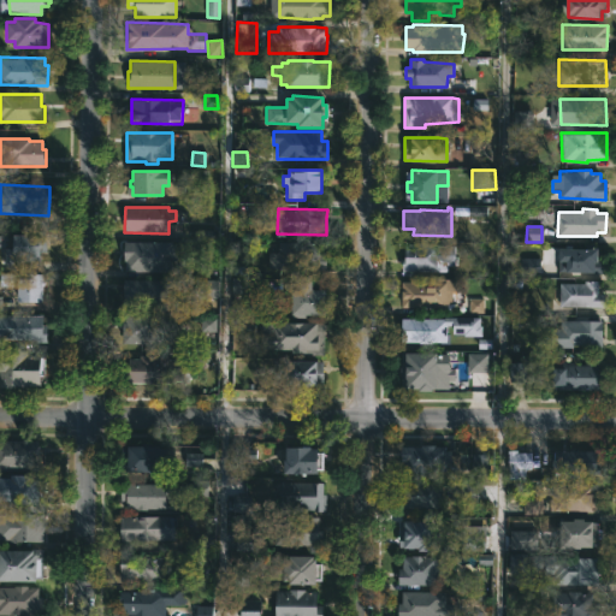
[(25,265),(3,265),(3,247),(13,247),(12,234),(35,234),(35,230),(46,230),(46,252),(39,252),(39,260),(25,260),(25,265)]
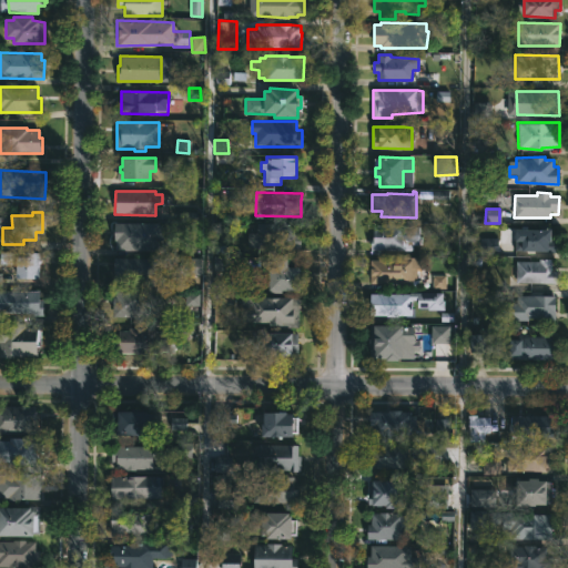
[(160,224),(160,225),(165,225),(165,232),(160,232),(160,251),(114,251),(115,223),(160,224)]
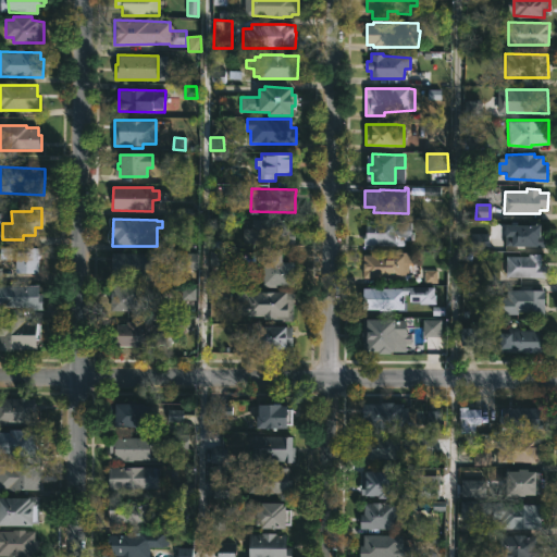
[(295,229),(295,247),(286,246),(286,245),(283,245),(283,242),(254,240),(254,248),(243,248),(243,229),(255,229),(256,219),(291,220),(291,229),(295,229)]
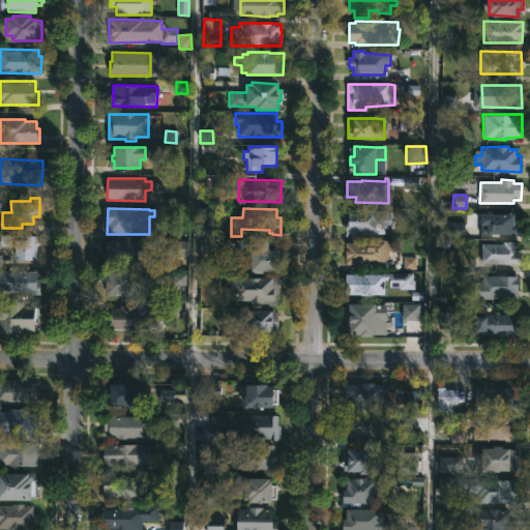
[(377,210),(391,211),(390,225),(385,225),(385,234),(346,234),(346,221),(349,221),(349,210),(377,210)]
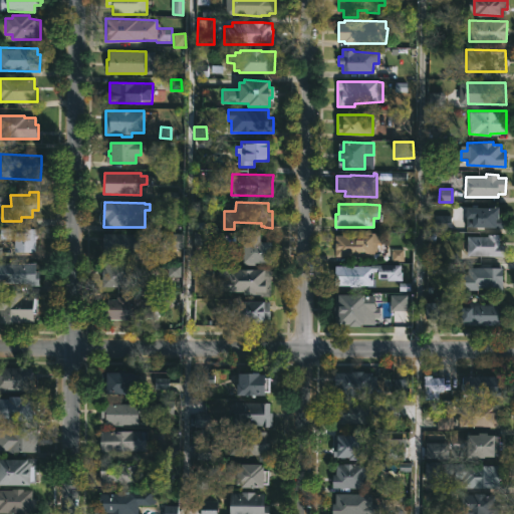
[(499,215),(499,217),(504,217),(504,228),(467,228),(467,208),(500,208),(499,215)]
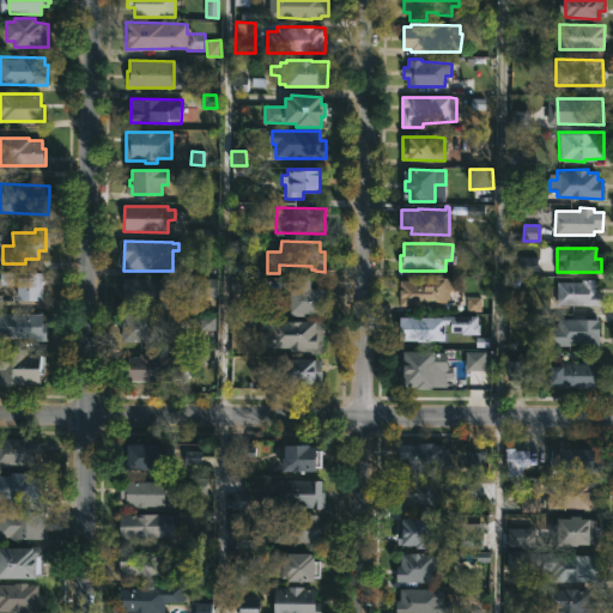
[(517,273),(536,274),(536,258),(517,256),(517,273)]
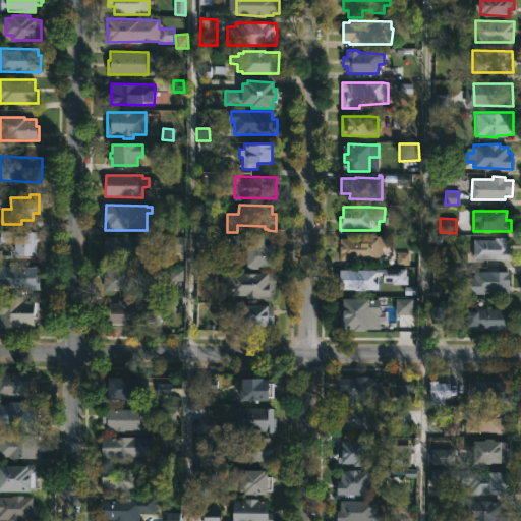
[(36,251),(36,256),(14,255),(14,243),(0,242),(0,231),(36,232),(36,251)]
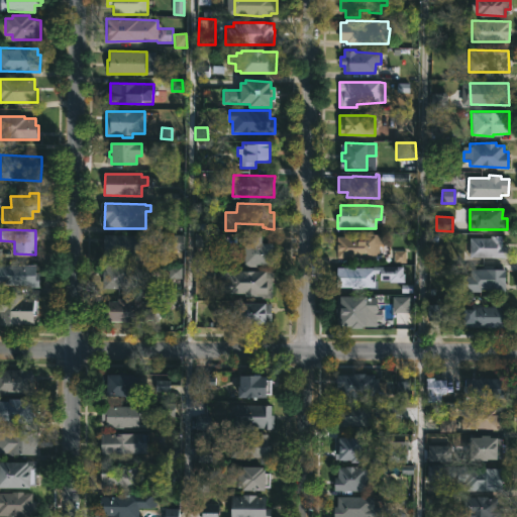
[(184,234),(165,233),(165,249),(184,249),(184,234)]
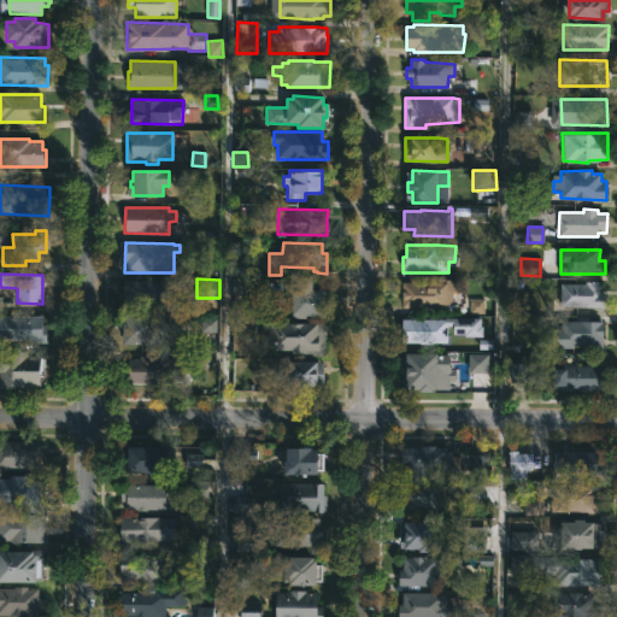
[(176,281),(175,309),(129,306),(129,304),(124,304),(124,280),(176,281)]
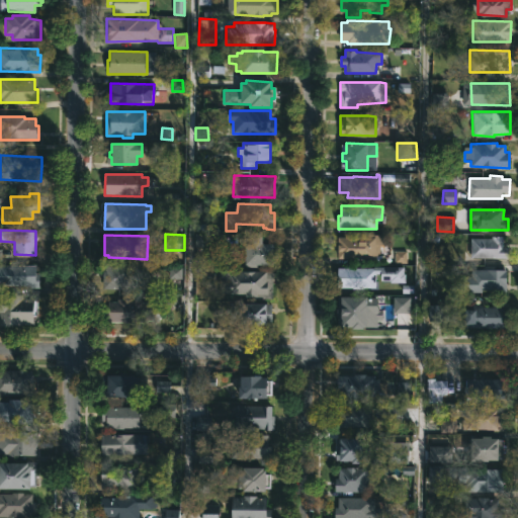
[(263,242),(263,244),(274,244),(274,265),(257,265),(257,270),(245,269),(246,244),(251,244),(251,235),(263,236),(263,242)]
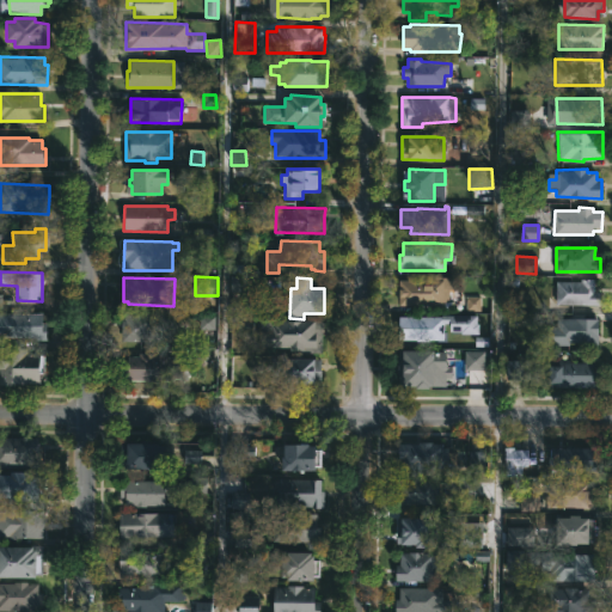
[(458,277),(458,289),(448,289),(448,306),(399,306),(399,280),(426,280),(426,286),(434,286),(435,277),(458,277)]
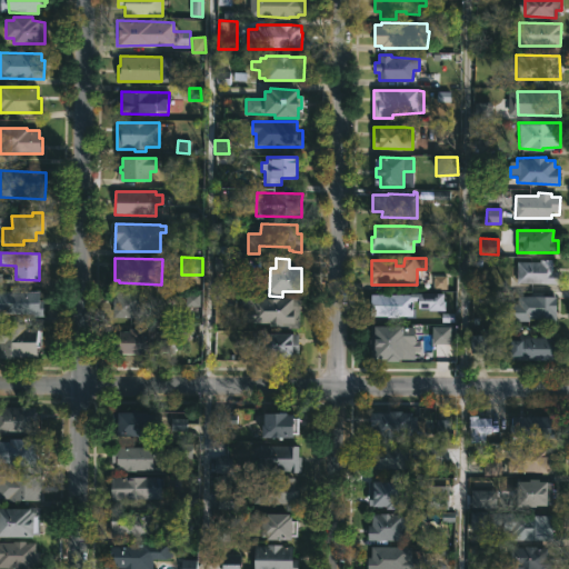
[(552,271),(559,271),(559,283),(517,283),(518,261),(540,261),(540,259),(552,259),(552,271)]
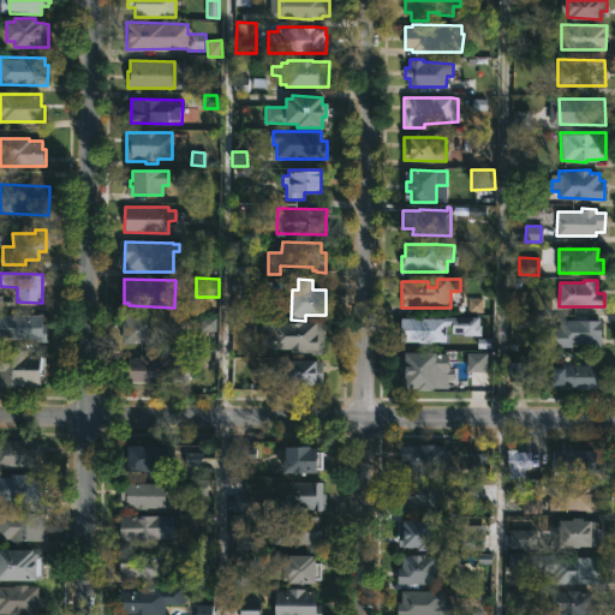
[(467,312),(482,312),(482,299),(469,299),(467,312)]
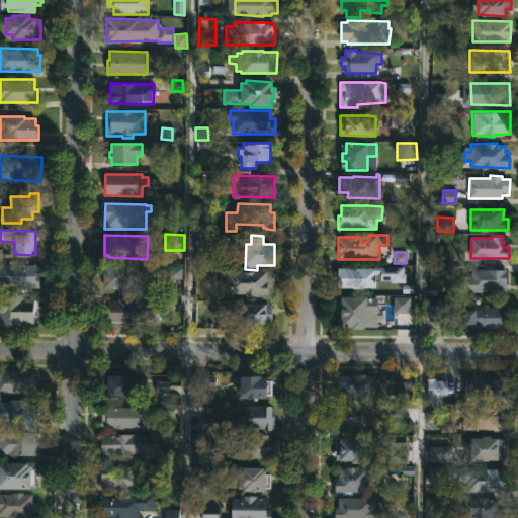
[(0,265),(35,265),(35,273),(39,273),(38,288),(30,288),(30,286),(0,285),(0,265)]
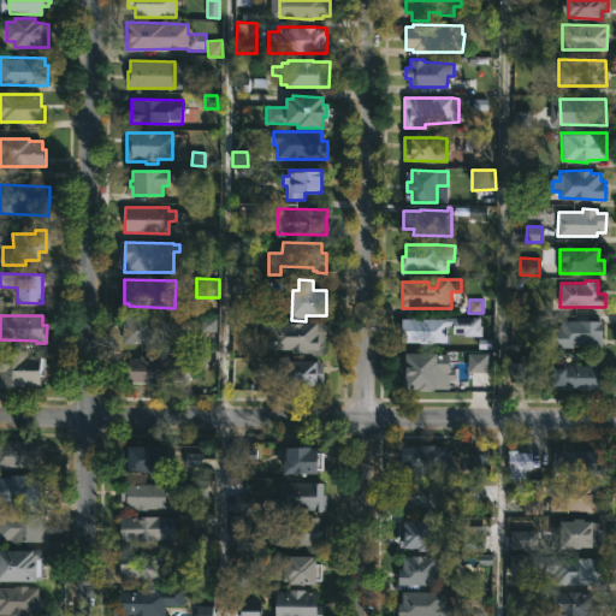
[(201,315),(201,332),(215,332),(217,315),(201,315)]
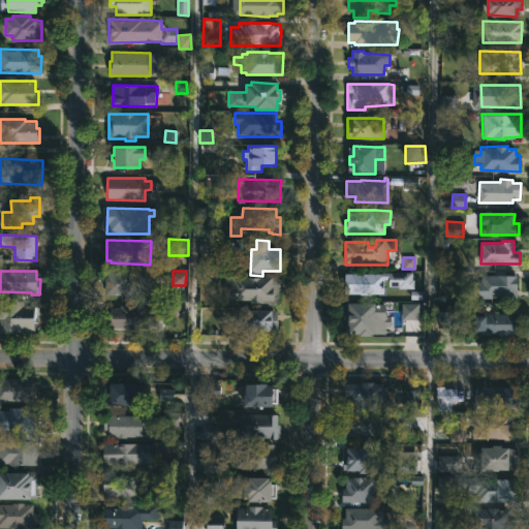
[(135,273),(135,286),(130,286),(130,296),(105,296),(106,272),(135,273)]
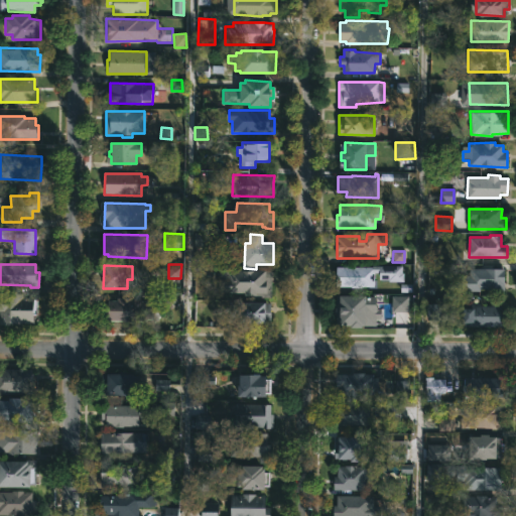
[(364,287),(337,287),(337,266),(375,267),(374,287),(364,287)]
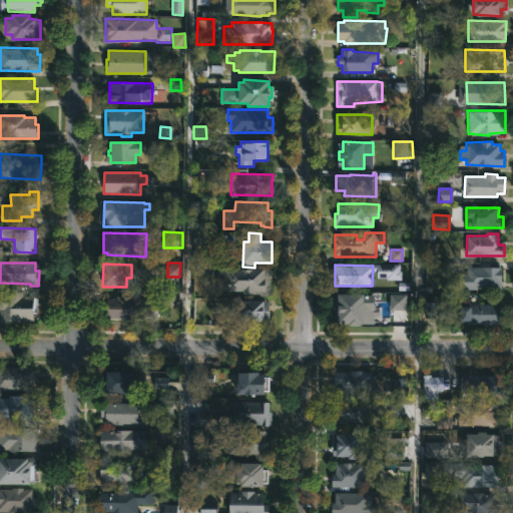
[(502,286),(502,290),(489,290),(489,288),(477,288),(477,290),(458,290),(458,274),(467,275),(467,267),(502,268),(502,286)]
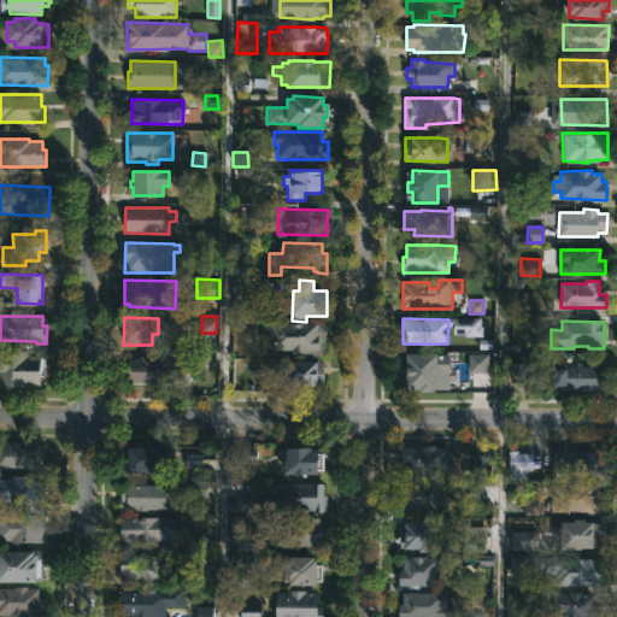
[(317,323),(317,324),(324,324),(324,356),(303,356),(303,352),(292,352),(292,350),(262,350),(262,322),(317,323)]
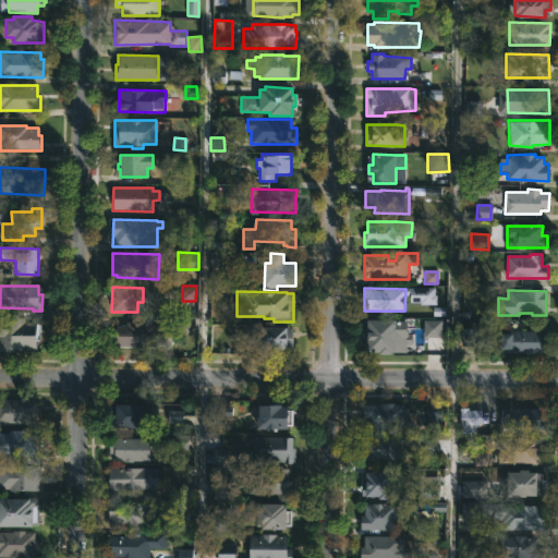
[(25,318),(25,324),(37,325),(37,352),(0,351),(0,324),(4,324),(4,322),(15,322),(15,318),(25,318)]
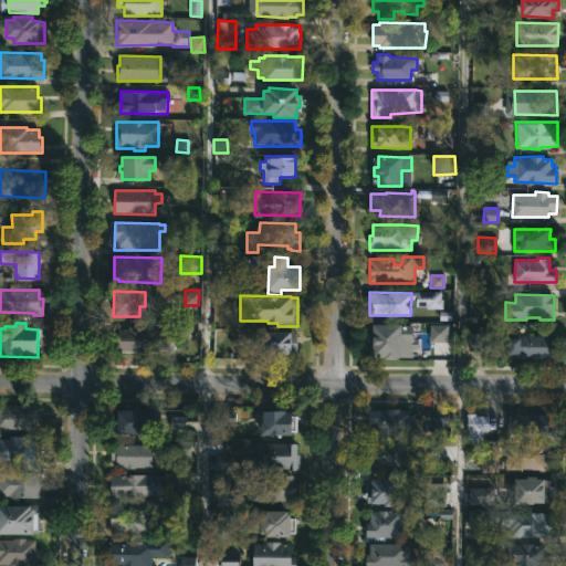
[(168,331),(168,342),(174,342),(174,350),(150,352),(153,353),(153,359),(145,359),(145,354),(117,352),(118,329),(128,329),(128,327),(140,327),(142,331),(142,323),(152,324),(152,331),(168,331)]
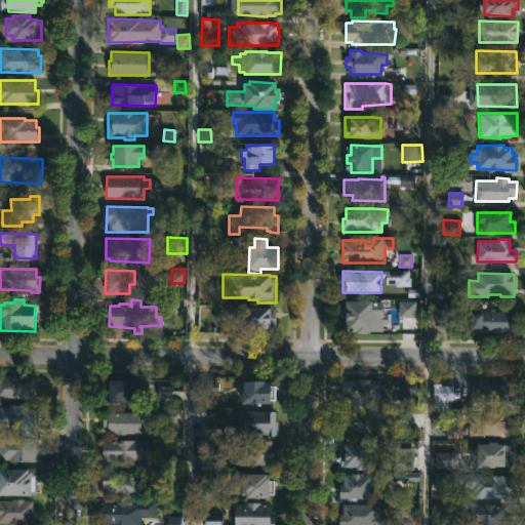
[(373,300),(373,309),(385,309),(385,314),(389,314),(389,324),(384,324),(384,331),(369,331),(369,334),(341,334),(341,299),(373,300)]
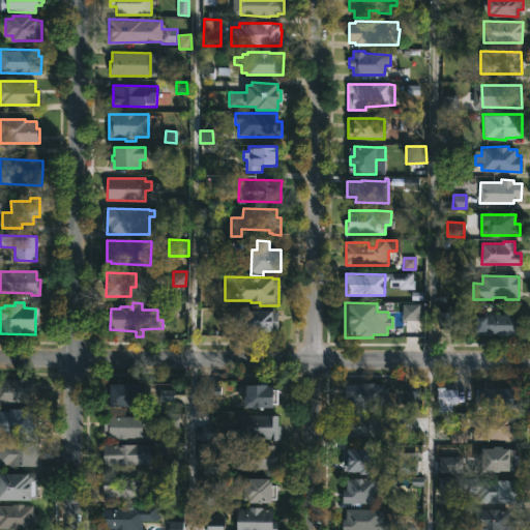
[(419,304),(403,304),(403,321),(419,321),(419,304)]
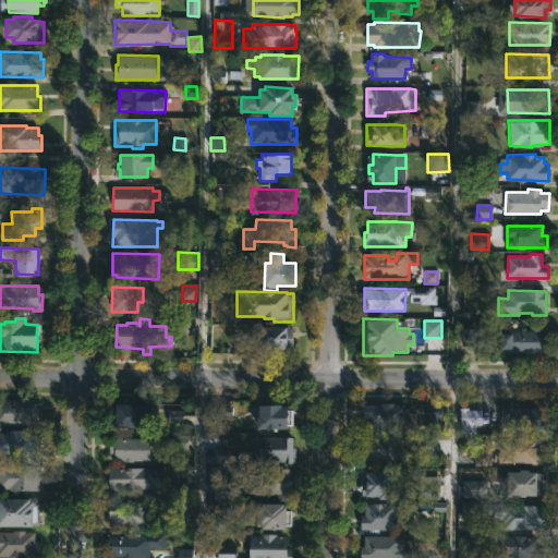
[(288,328),(293,328),(293,349),(259,350),(259,346),(256,346),(256,336),(261,336),(261,327),(288,328)]
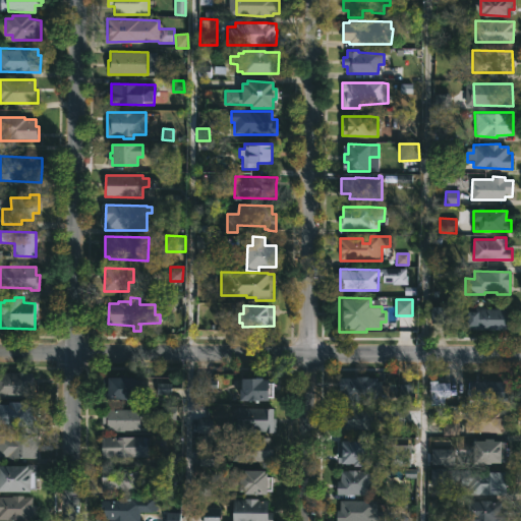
[(490,306),(490,307),(509,308),(509,330),(468,330),(468,310),(477,310),(477,305),(490,306)]
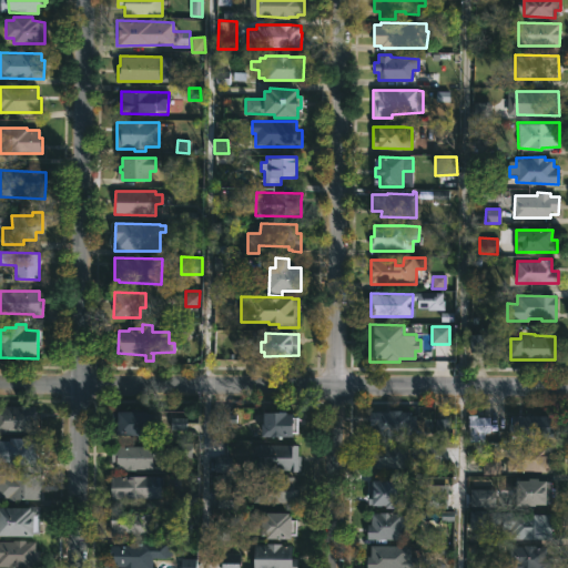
[(36,416),(36,433),(31,433),(31,432),(0,432),(0,407),(36,407),(36,416)]
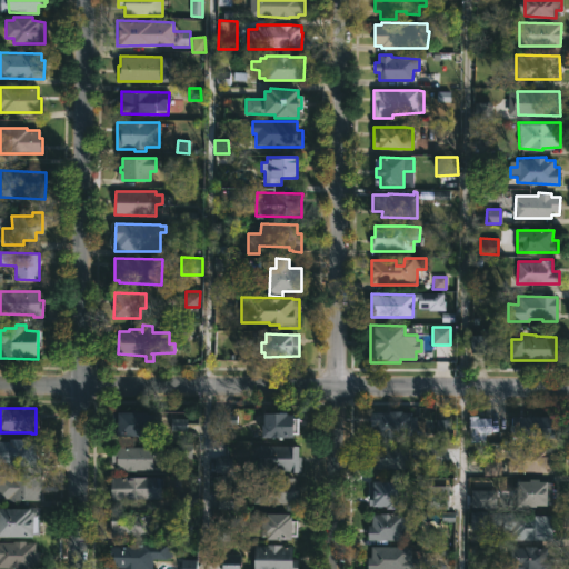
[(402,412),(412,413),(412,417),(418,417),(418,437),(371,437),(372,413),(402,412)]
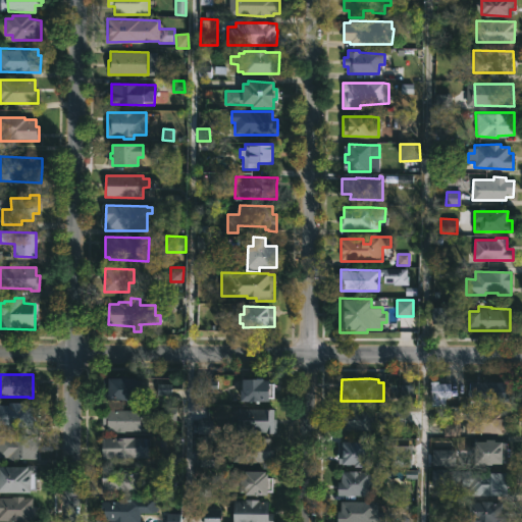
[(136,379),(136,380),(142,380),(141,398),(136,398),(136,402),(103,400),(103,379),(136,379)]
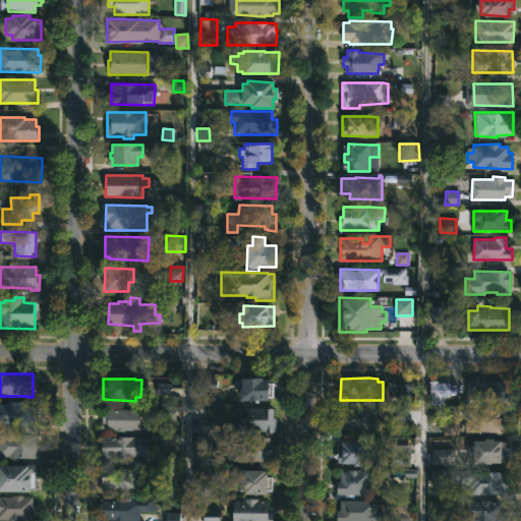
[(264,380),(270,381),(270,385),(273,385),(273,397),(270,397),(270,401),(241,401),(241,393),(235,393),(235,380),(264,380)]
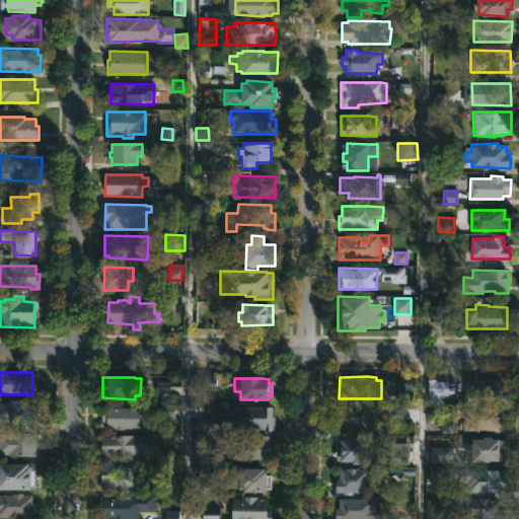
[(436,379),(436,381),(447,381),(447,395),(439,395),(439,403),(428,403),(428,378),(436,379)]
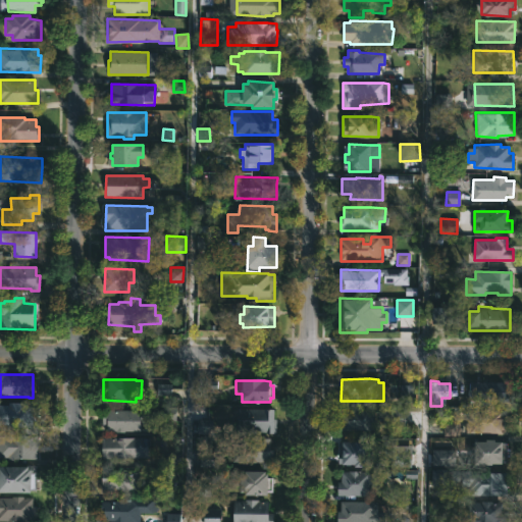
[(491,381),(491,383),(507,383),(507,390),(510,390),(509,403),(490,402),(490,405),(479,405),(479,402),(468,401),(468,389),(470,389),(470,382),(491,381)]
